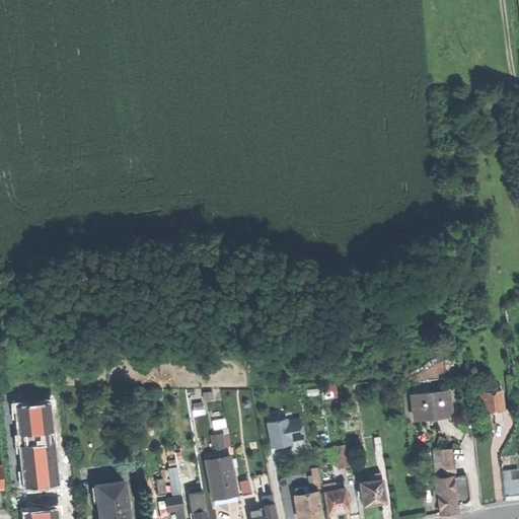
[(455,225),(454,221),(454,215),(446,215),(447,225),(455,225)]
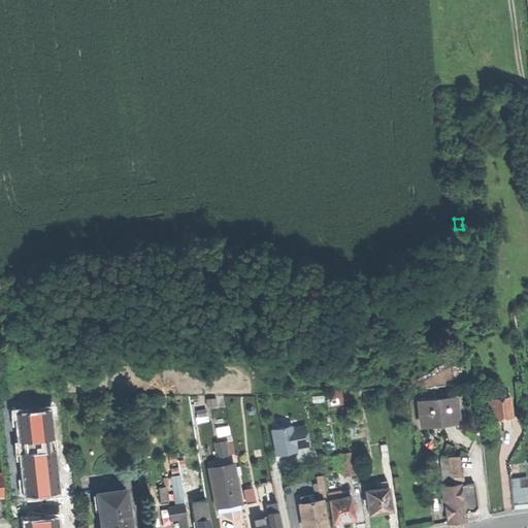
[(487,270),(489,290),(499,289),(497,269),(487,270)]
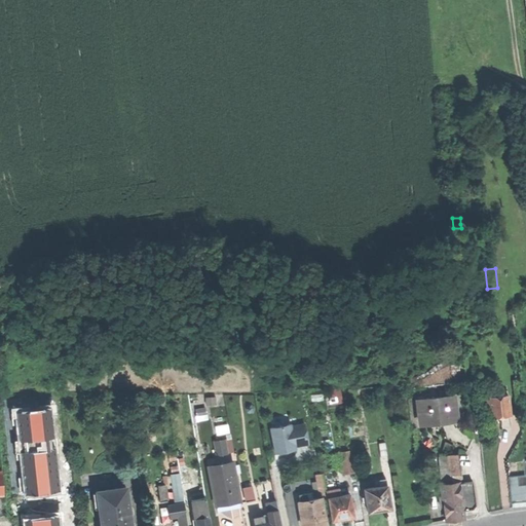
[(341,386),(329,388),(331,403),(343,401),(341,386)]
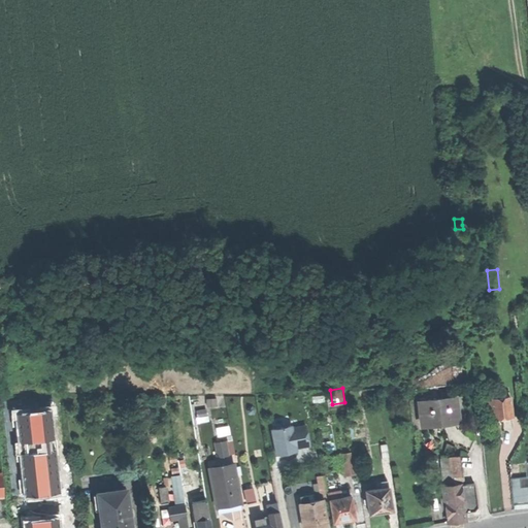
[(438,423),(458,421),(455,396),(419,400),(422,425),(438,423)]
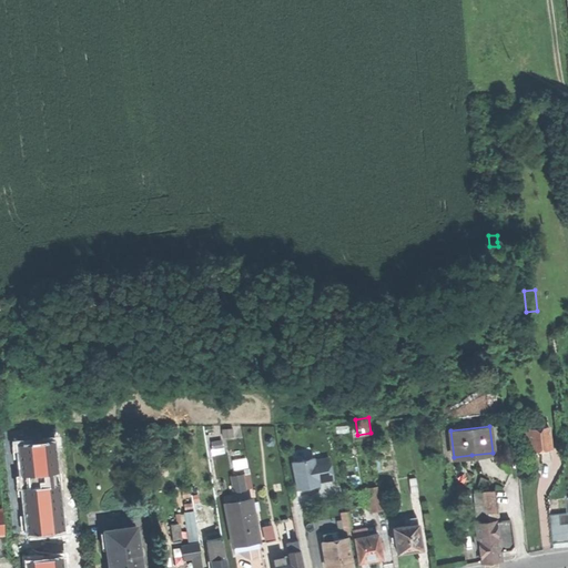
[(539,450),(550,449),(548,427),(527,429),(528,452),(539,450)]
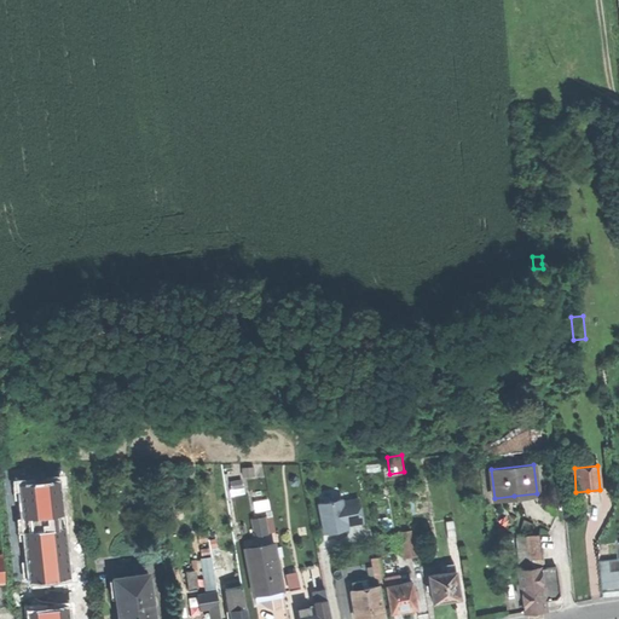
[(359,495),(316,502),(320,531),(364,524),(359,495)]
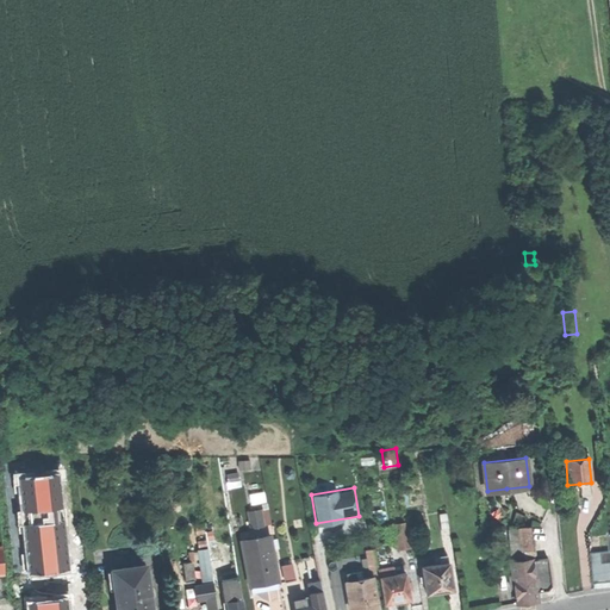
[(274,522),(269,505),(247,511),(251,528),(274,522)]
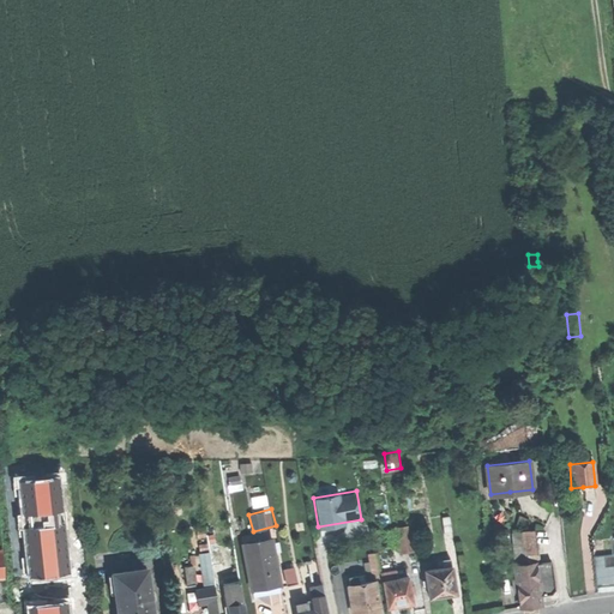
[(441,533),(452,531),(449,516),(438,518),(441,533)]
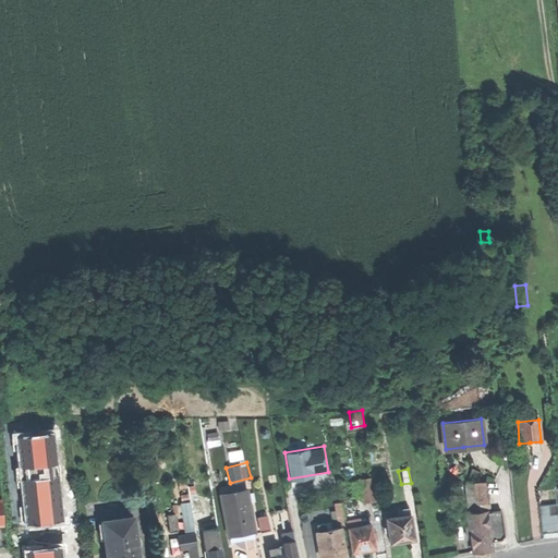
[(366,500),(376,499),(374,481),(363,483),(366,500)]
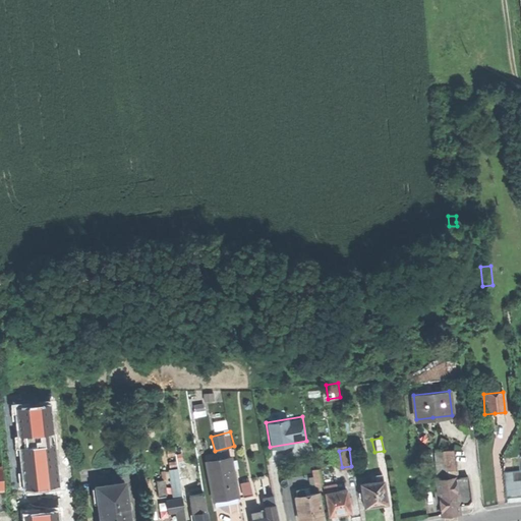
[(446,450),(450,478),(455,477),(457,477),(454,449),(446,450)]
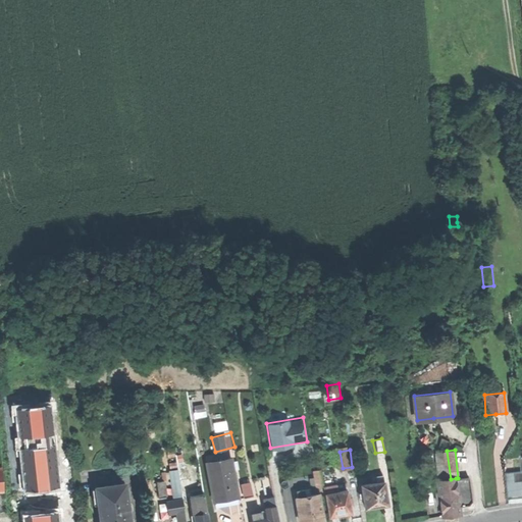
[(321,465),(331,463),(330,452),(320,454),(321,465)]
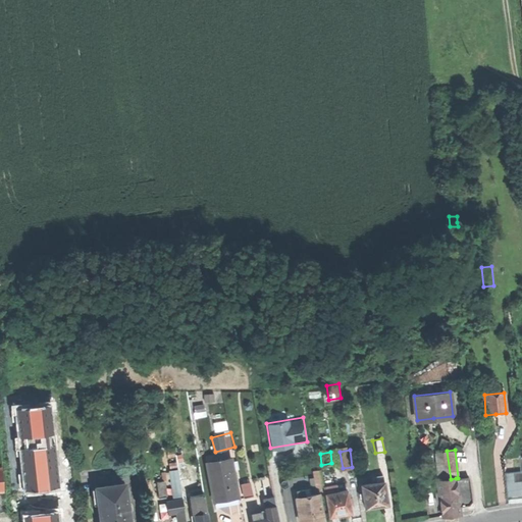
[(224,498),(235,496),(228,459),(205,463),(208,485),(212,485),(214,499),(224,498)]
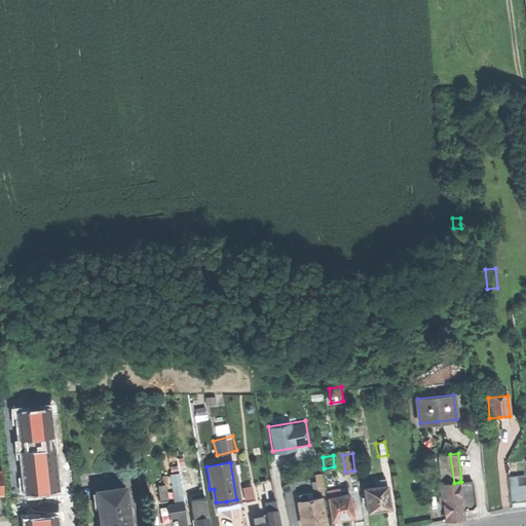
[(179,474),(181,483),(190,482),(188,467),(179,468),(179,474)]
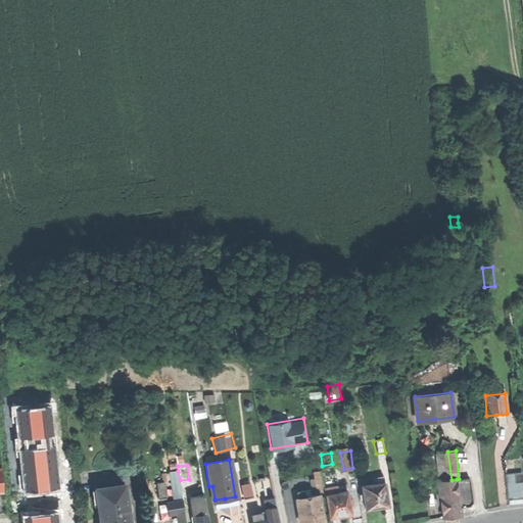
[(272,484),(281,482),(278,467),(269,469),(272,484)]
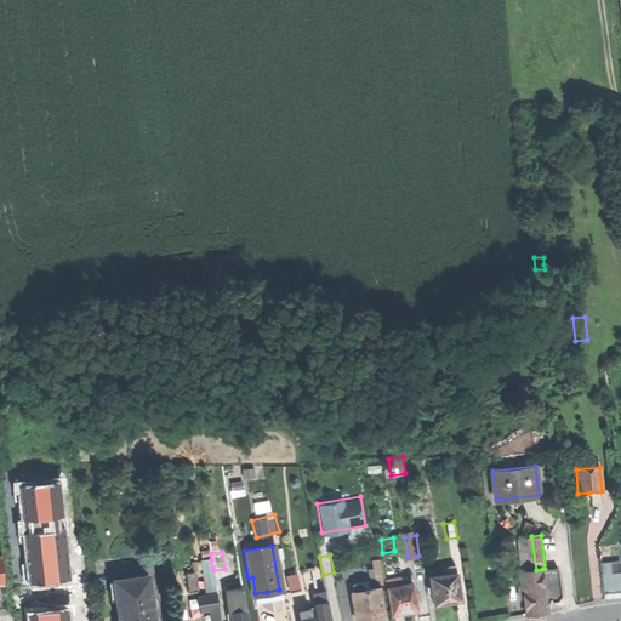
[(379,590),(386,588),(382,568),(380,558),(374,559),(379,587),(379,590)]
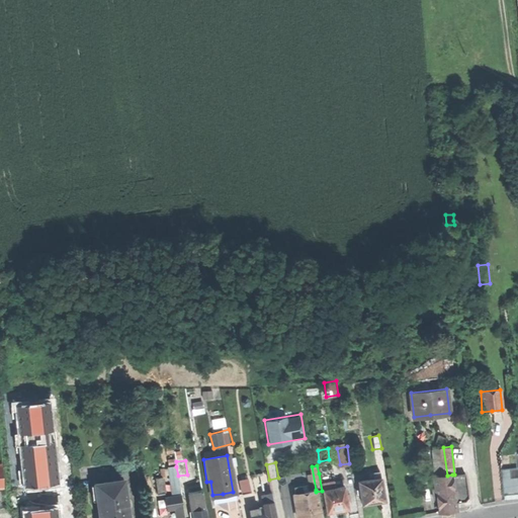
[(170,467),(175,497),(181,496),(181,494),(178,476),(176,466),(170,467)]
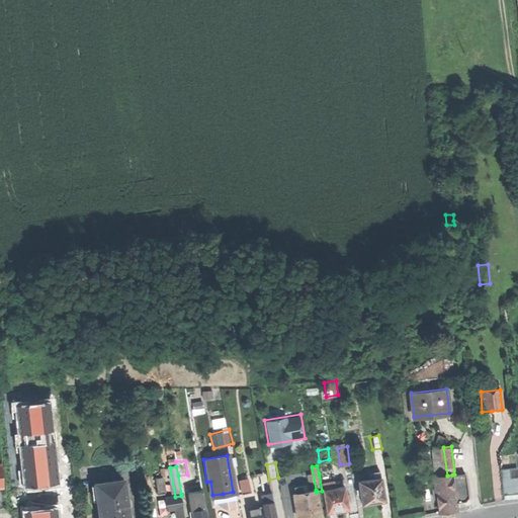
[(361,494),(362,504),(374,502),(385,500),(380,471),(373,473),(374,479),(359,482),(360,489),(361,494)]
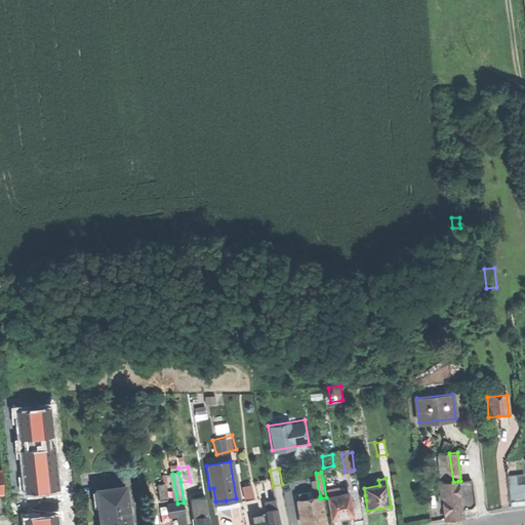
[(460,481),(458,481),(461,510),(471,509),(475,503),(471,479),(460,481)]
